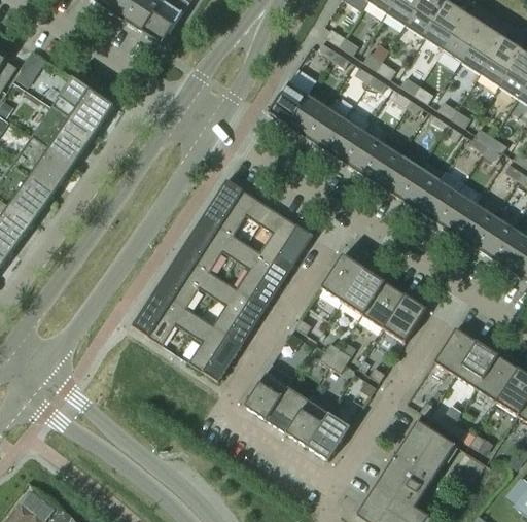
[(124,20),(135,0),(109,0),(105,7),(124,20)]
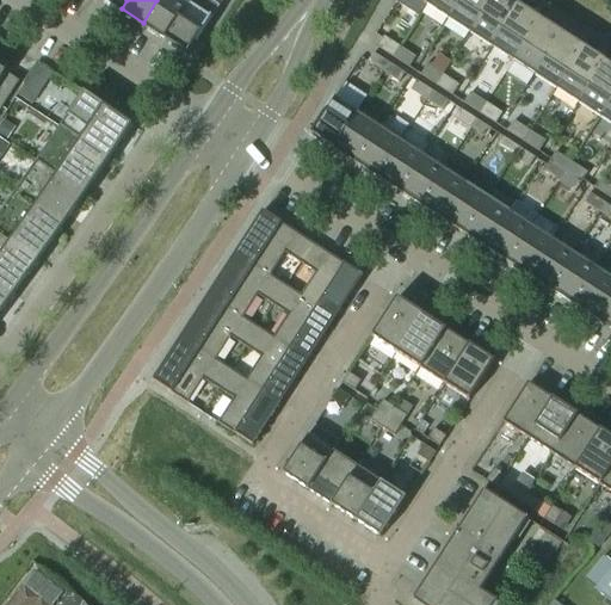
[(165,36),(187,0),(156,0),(143,23),(165,36)]
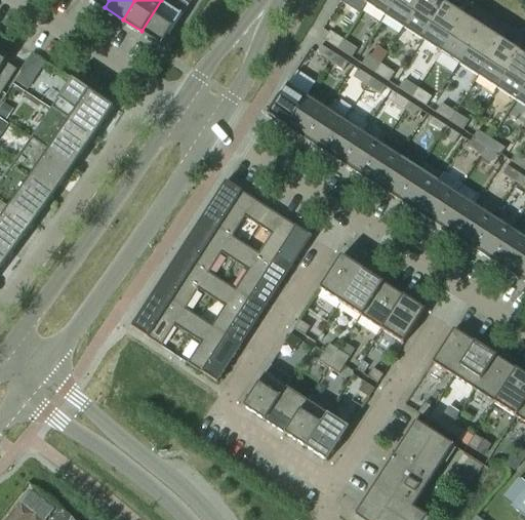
[(161,44),(182,12),(189,1),(187,0),(161,0),(142,31),(161,44)]
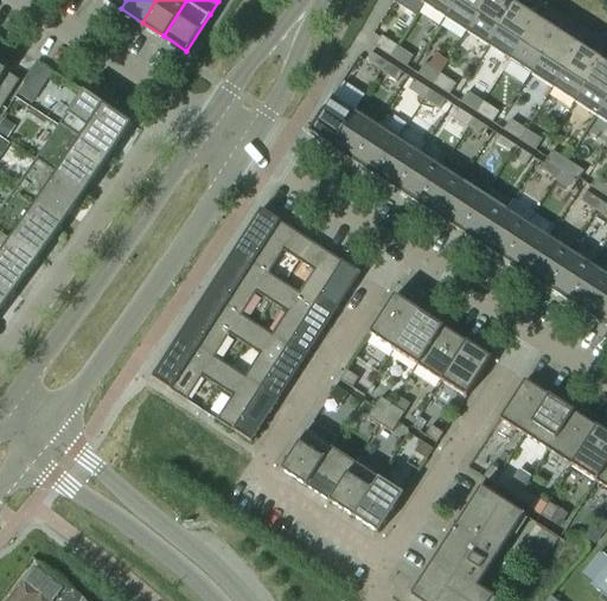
[(446,14),(454,0),(425,0),(423,1),(446,14)]
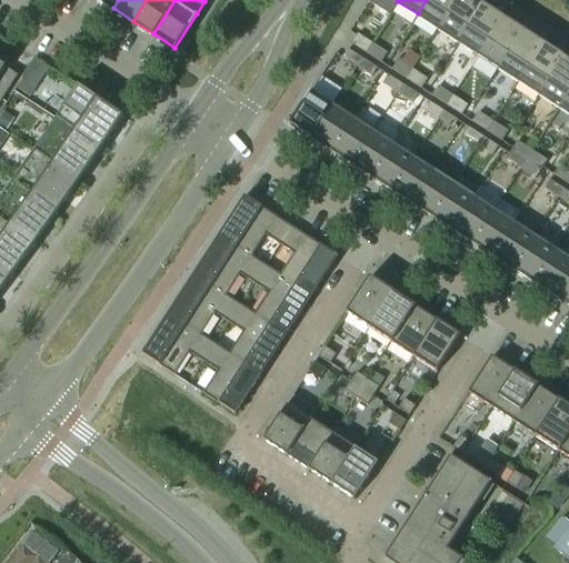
[(438,27),(455,0),(426,0),(418,13),(438,27)]
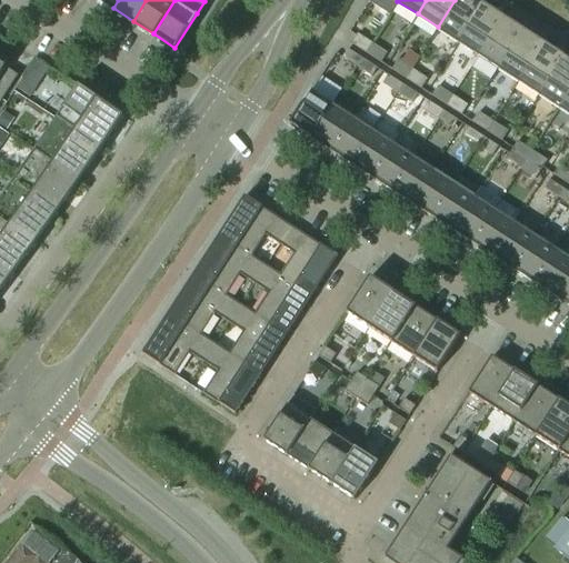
[(458,40),(483,0),(455,0),(438,27),(458,40)]
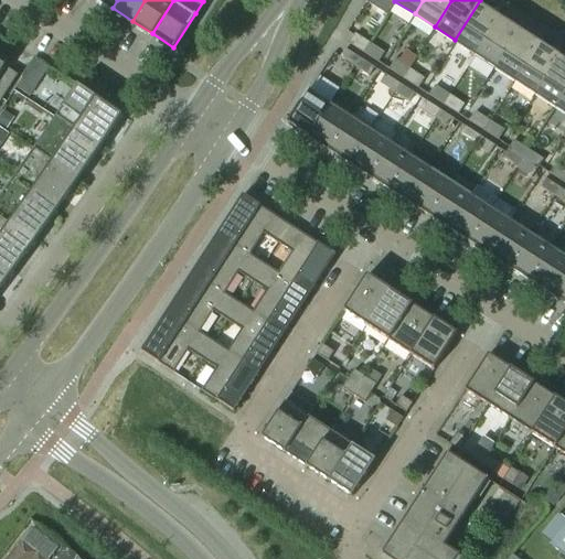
[(475,53),(500,14),(480,1),(481,0),(482,0),(480,0),(455,40),(475,53)]
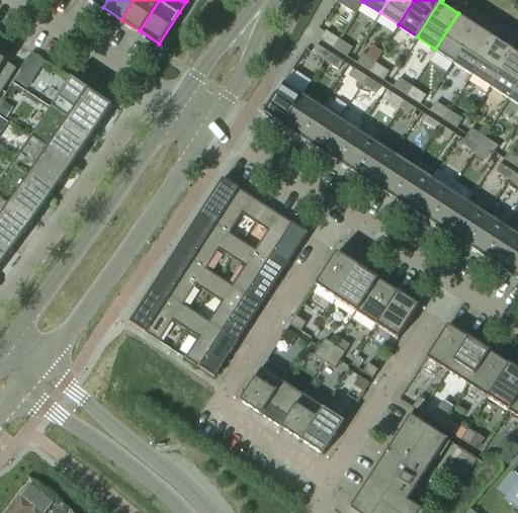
[(453,61),(480,19),(479,19),(478,19),(479,20),(476,24),(458,13),(435,49),(453,61)]
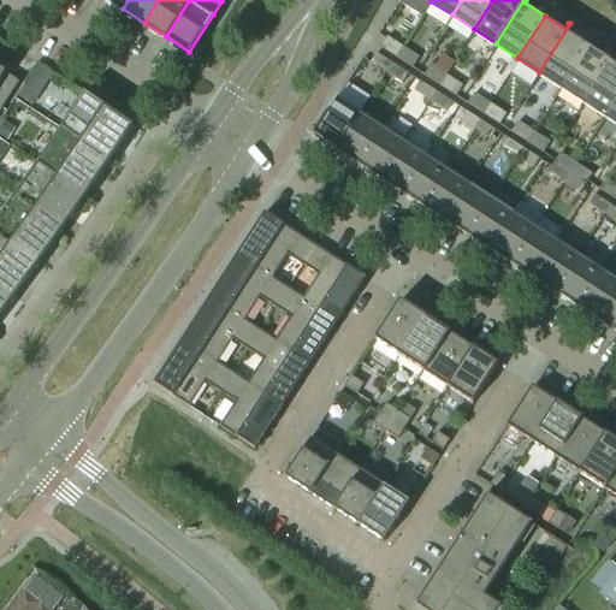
[(561,86),(591,40),(570,23),(539,72),(561,86)]
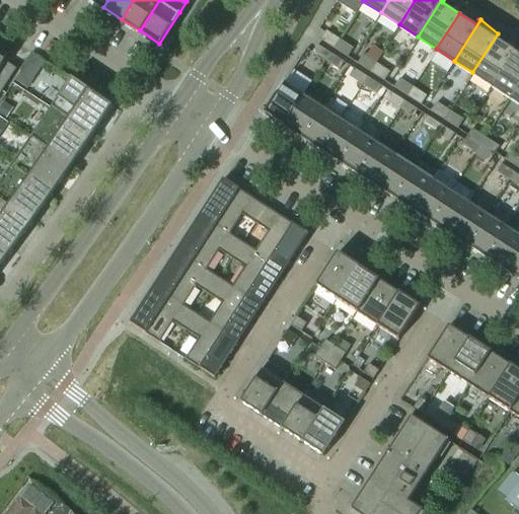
[(340,37),(325,27),(320,37),(334,45),(340,37)]
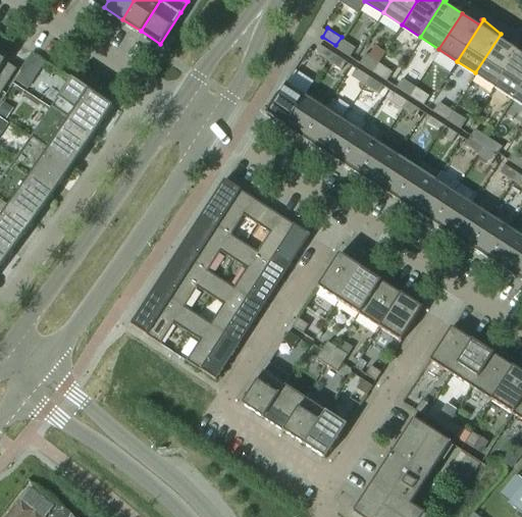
[(494,86),(518,49),(500,37),(501,36),(502,35),(501,34),(475,72),(494,86)]
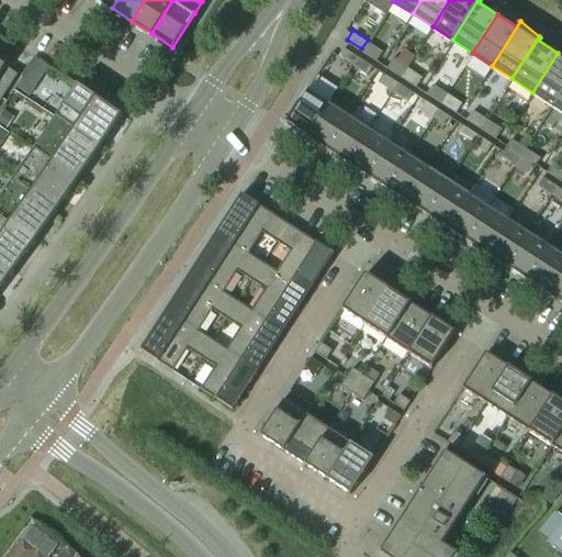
[(382,48),(368,40),(361,48),(375,58),(382,48)]
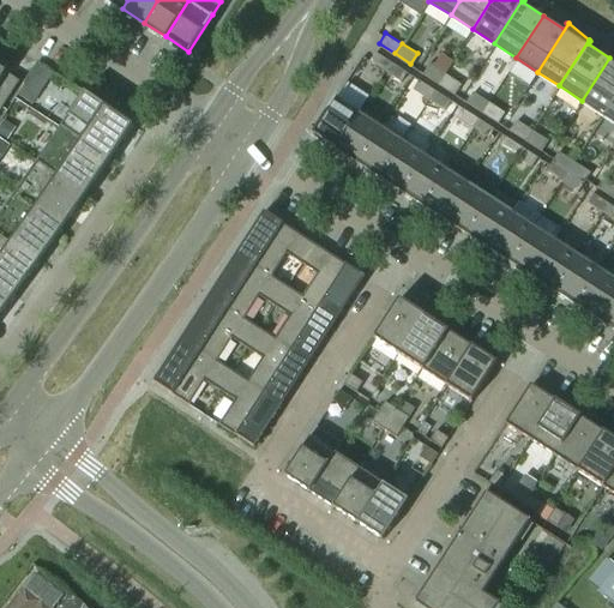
[(391,60),(375,49),(369,58),(385,68),(391,60)]
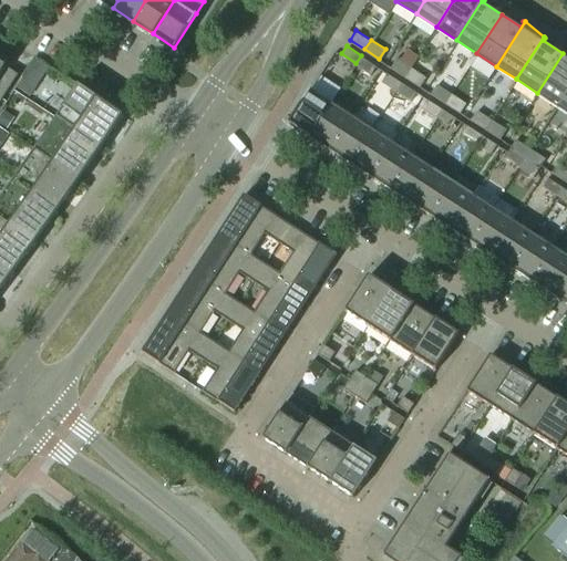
[(0,99),(18,72),(3,62),(8,55),(0,50),(0,99)]
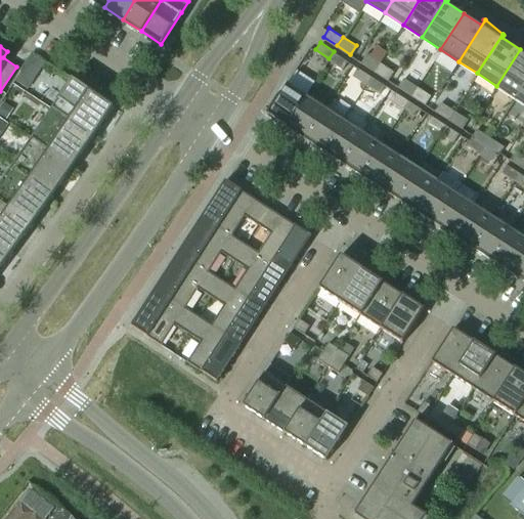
[(516,98),(523,86),(523,51),(520,49),(496,86),(516,98)]
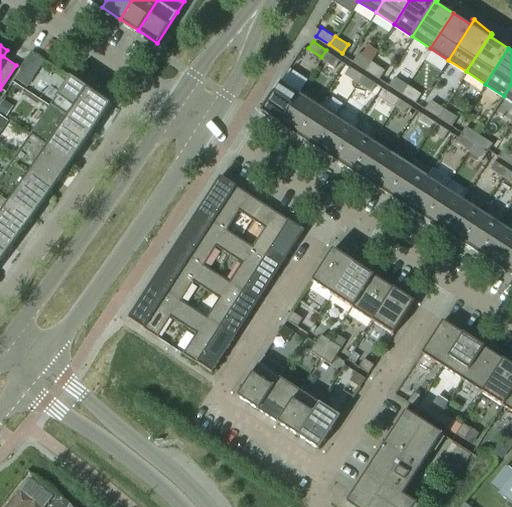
[(339,58),(326,50),(321,57),(334,65),(339,58)]
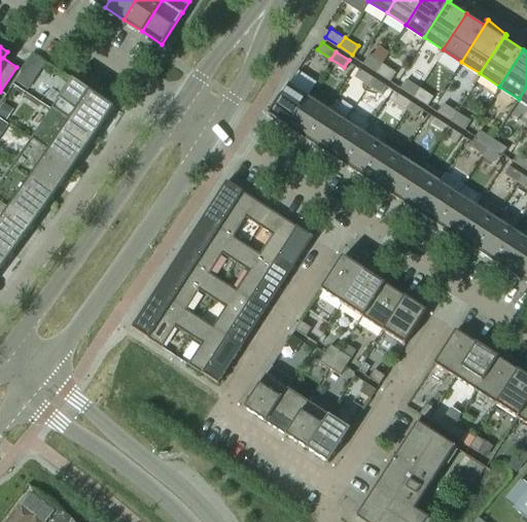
[(382,61),(369,53),(362,61),(376,70),(382,61)]
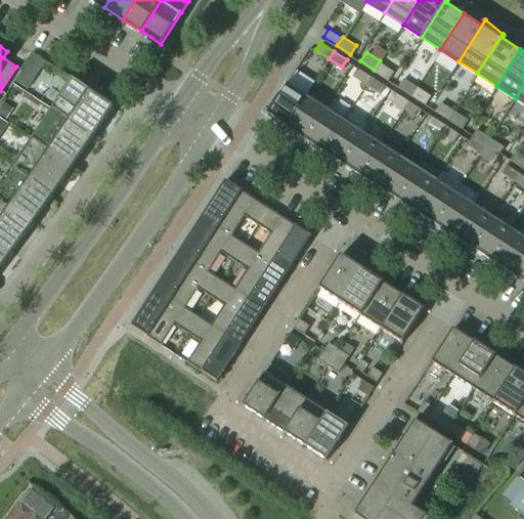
[(393,70),(380,60),(374,70),(388,78),(393,70)]
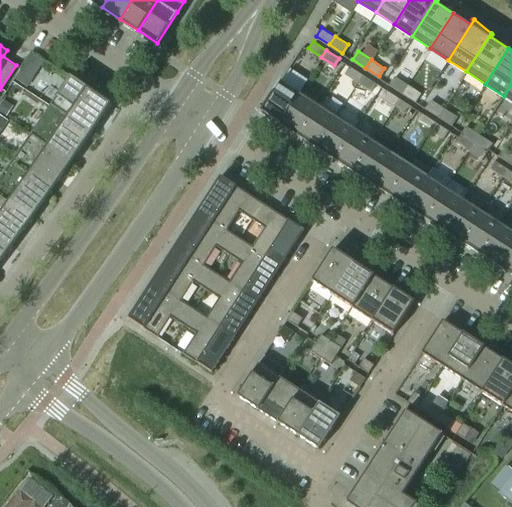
[(357,80),(362,73),(349,64),(344,72),(357,80)]
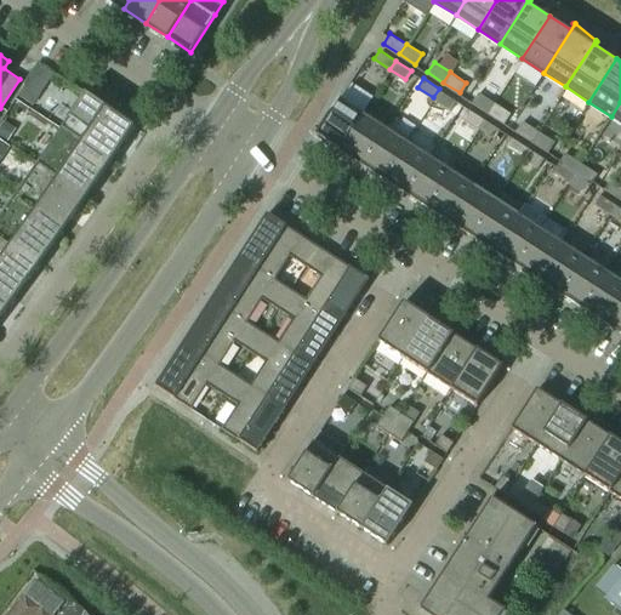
[(455,100),(439,89),(433,97),(449,108),(455,100)]
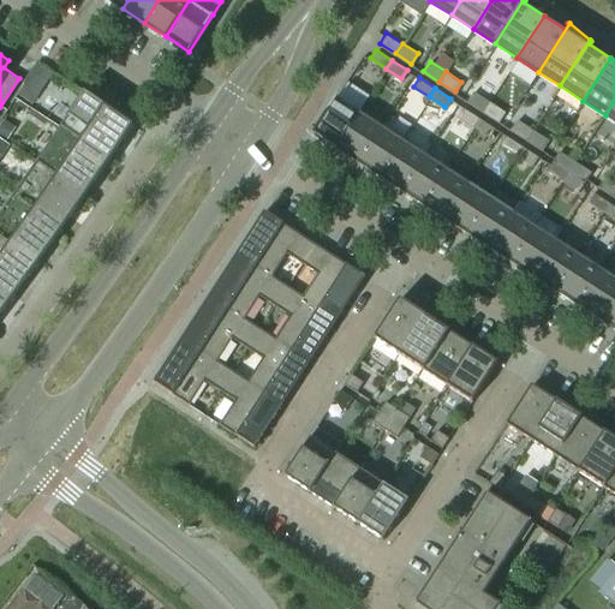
[(124,138),(133,123),(84,89),(60,124),(111,157),(124,138)]
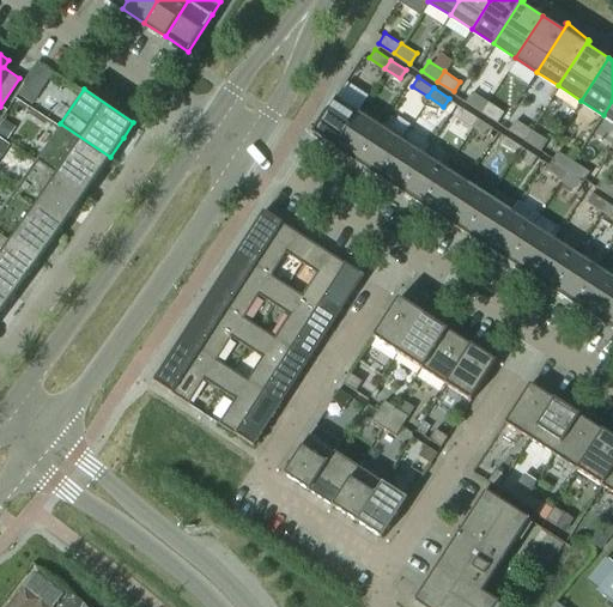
[(481,109),(487,99),(472,89),(465,99),(481,109)]
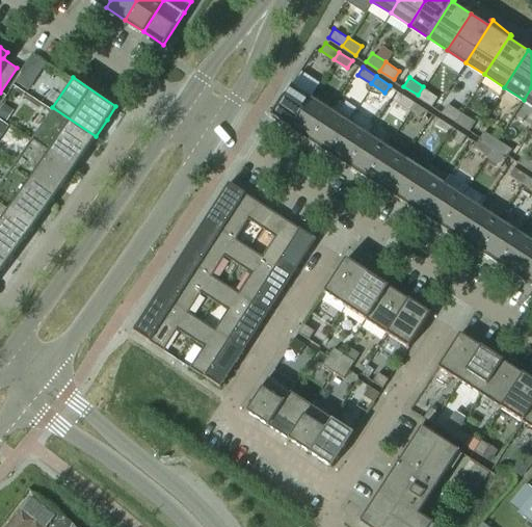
[(290,127),(311,95),(291,81),(270,113),(290,127)]
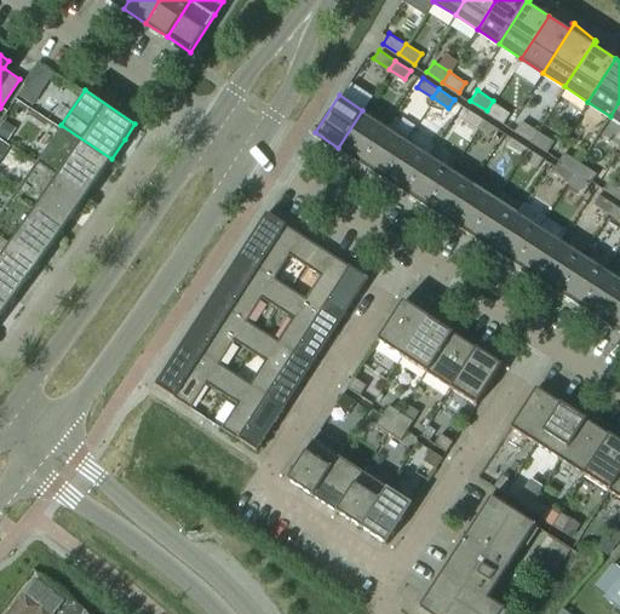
[(510,110),(493,101),(487,110),(503,121),(510,110)]
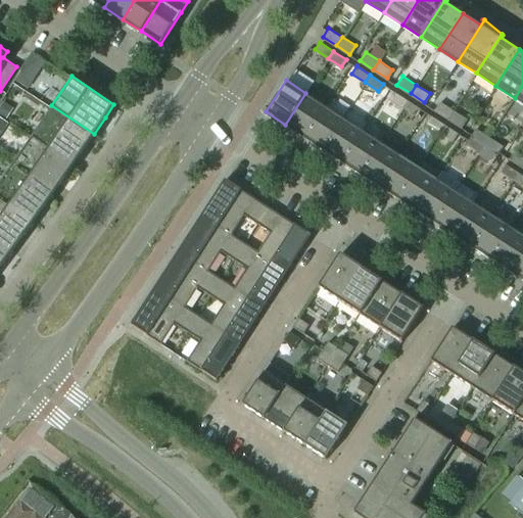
[(407,99),(393,90),(388,97),(402,106),(407,99)]
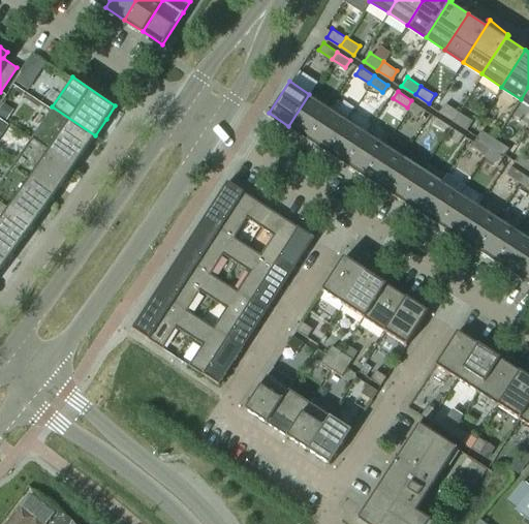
[(309,140),(330,108),(309,94),(288,126),(309,140)]
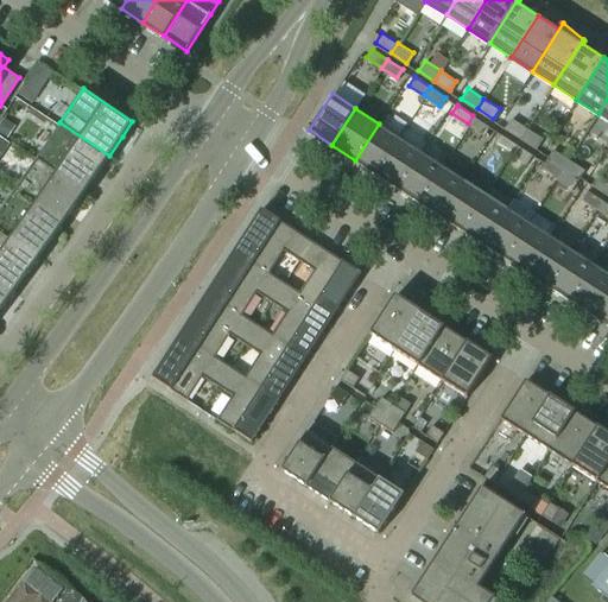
[(489,125),(473,115),(468,124),(483,134),(489,125)]
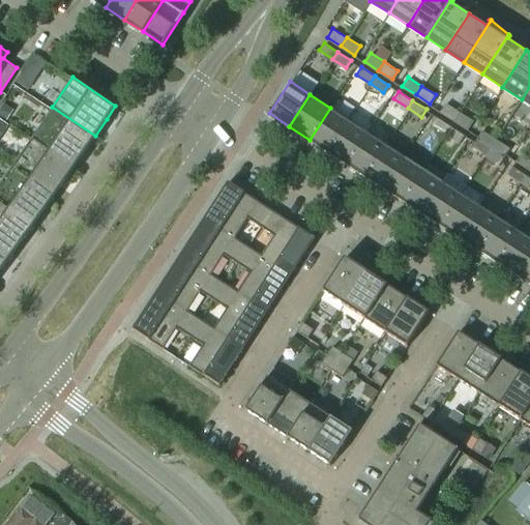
[(453,119),(460,110),(445,101),(440,110),(453,119)]
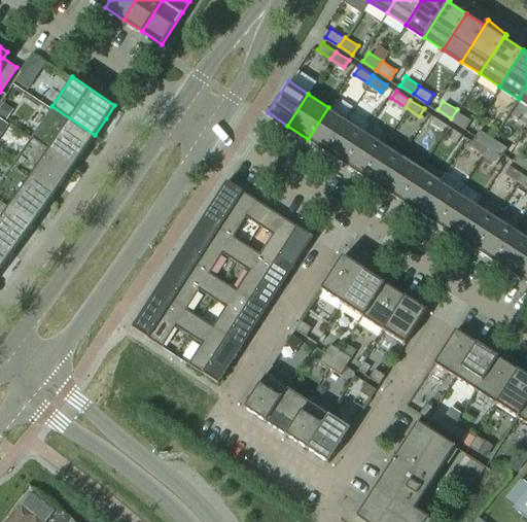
[(74,165),(95,135),(51,106),(32,136),(74,165)]
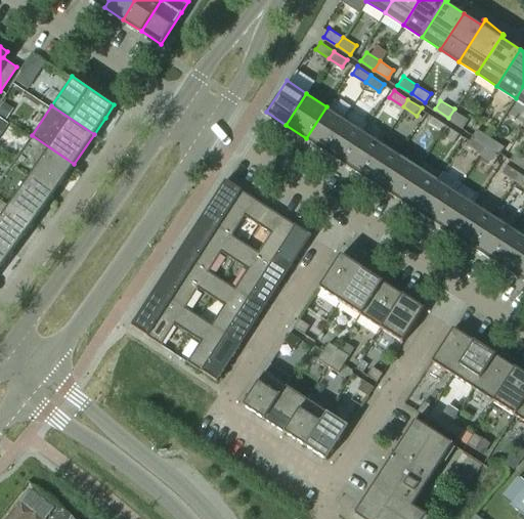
[(322,148),(343,117),(326,106),(306,138),(322,148)]
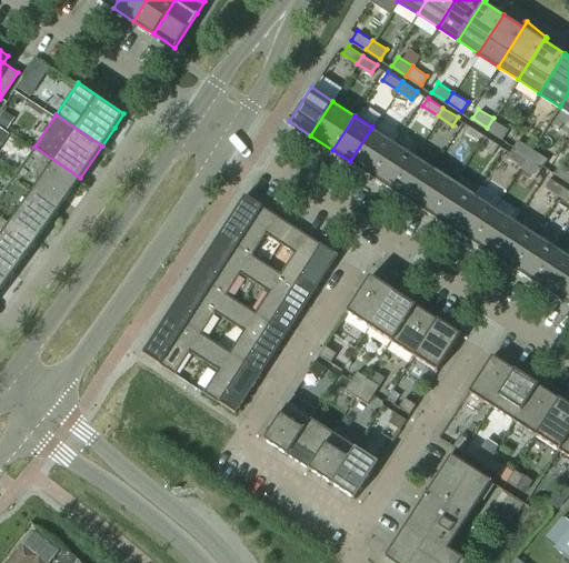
[(501,138),(508,128),(493,118),(487,128),(501,138)]
